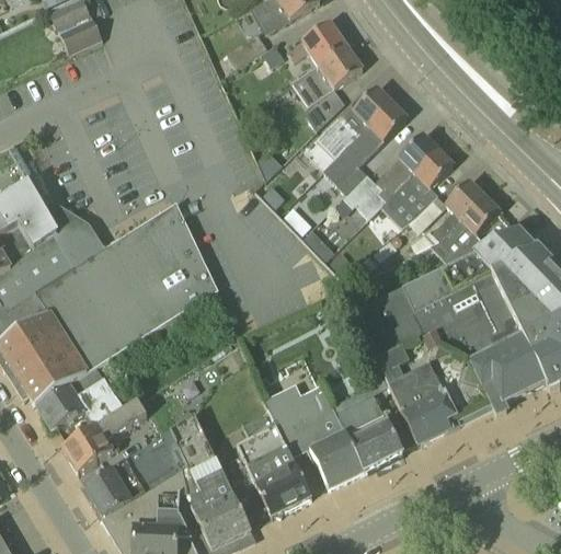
[(82,0),(64,8),(63,6),(48,12),(56,31),(71,24),(70,22),(89,13),(82,0)]
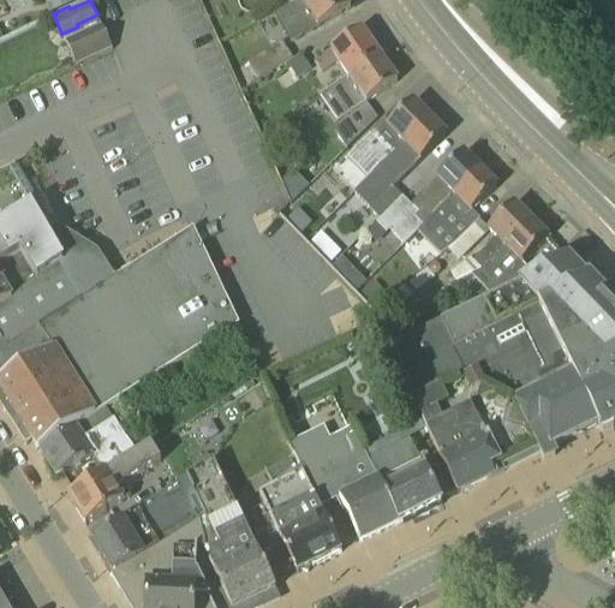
[(291,0),(274,10),(290,37),(351,4),(348,0),(291,0)]
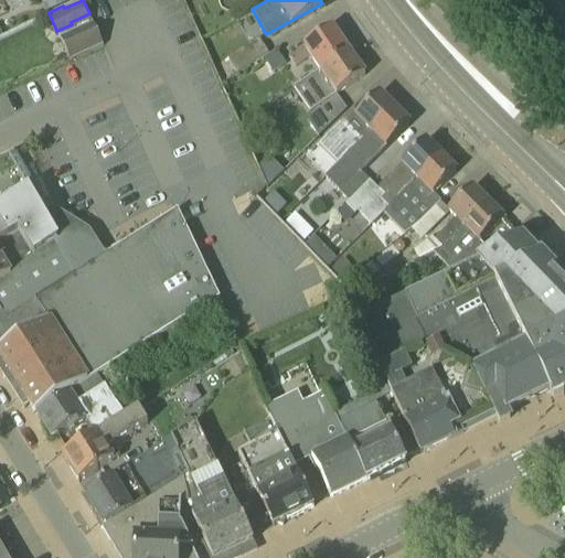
[(103,41),(93,18),(60,33),(70,55),(103,41)]
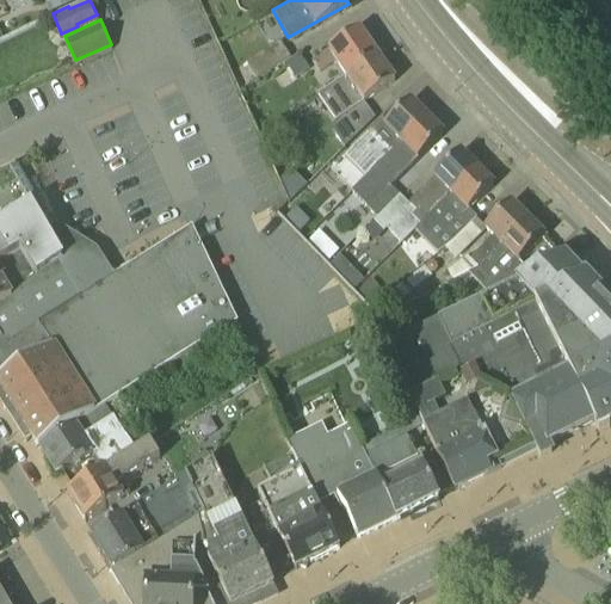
[(335,56),(346,72),(377,50),(359,24),(312,56),(319,67),(335,56)]
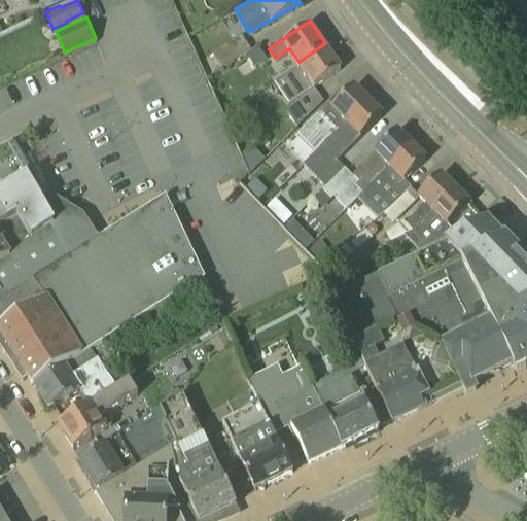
[(211,49),(221,64),(251,45),(241,31),(211,49)]
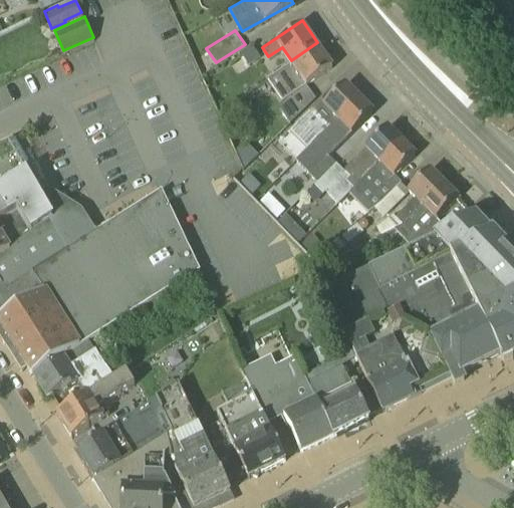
[(251,41),(240,49),(248,61),(259,53),(251,41)]
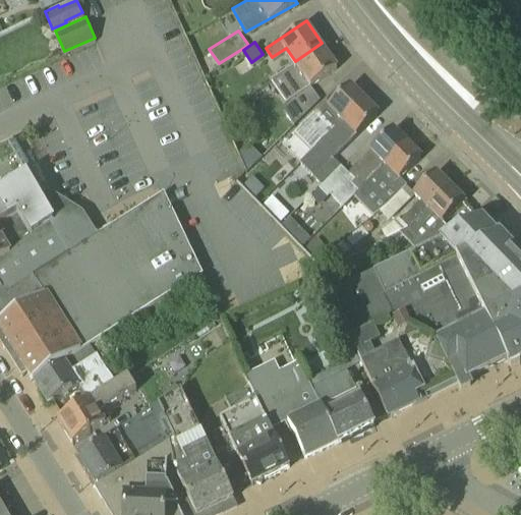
[(322,43),(295,61),(283,69),(298,91),(286,99),(284,107),(292,120),(319,96),(310,83),(337,65),(322,43)]
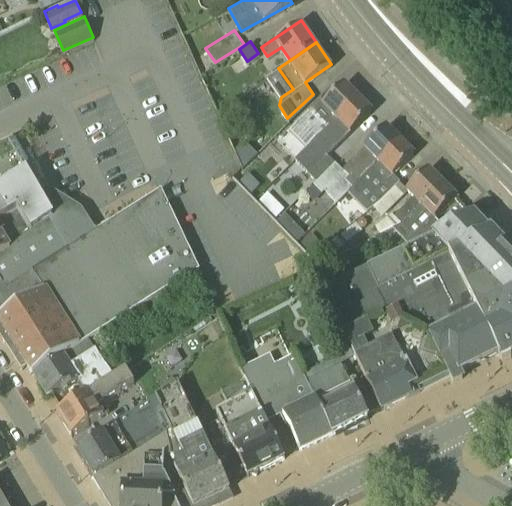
[(305,146),(317,135),(357,95),(343,81),(322,101),(320,97),(288,128),(298,139),(305,146)]
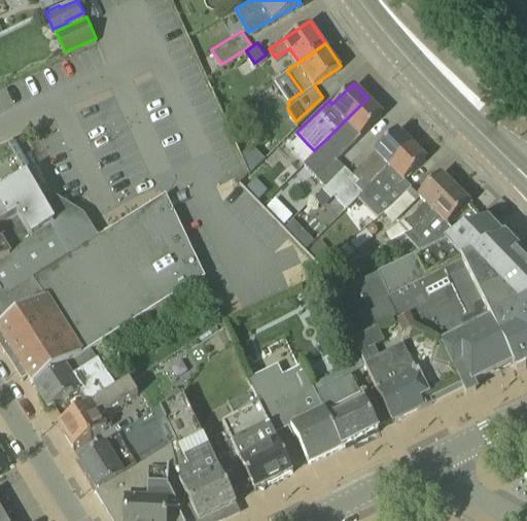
[(367,98),(326,139),(314,150),(309,155),(303,161),(315,173),(324,182),(343,163),(337,157),(382,113),(367,98)]
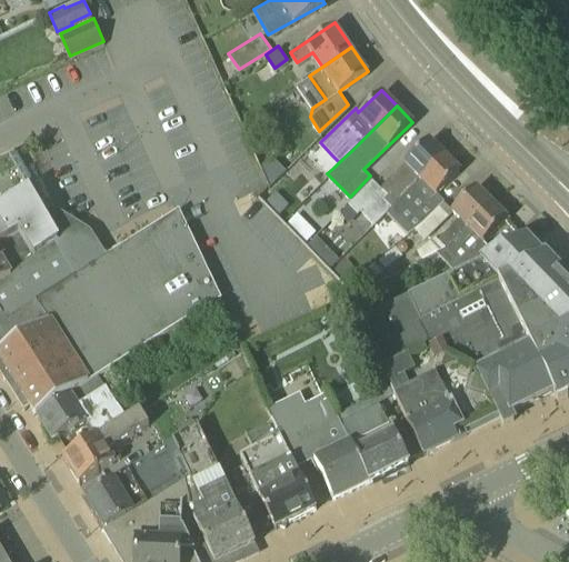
[(388,208),(399,197),(443,153),(428,138),(391,173),(380,184),(370,176),(350,197),(375,221),(379,217),(388,208)]
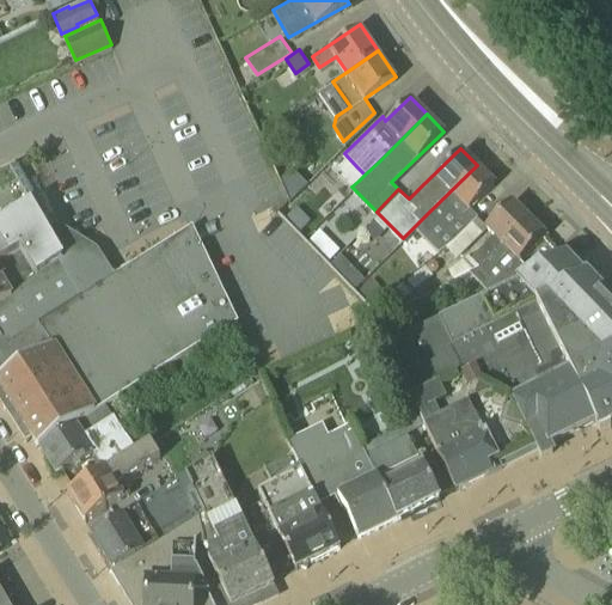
[(10,165),(0,169),(0,257),(5,255),(19,245),(47,227),(10,165)]
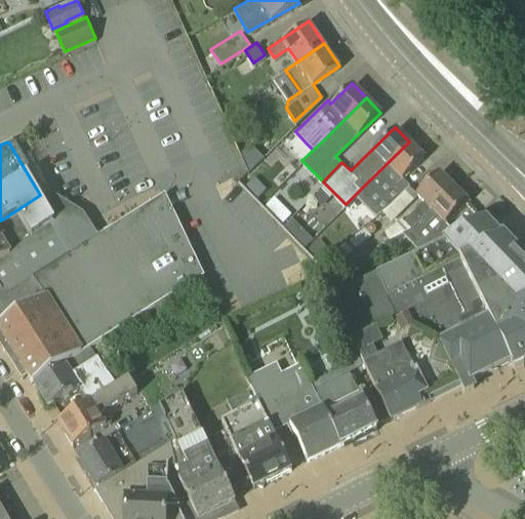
[(368,182),(358,192),(364,199),(362,201),(375,213),(381,209),(385,206),(408,185),(409,183),(403,176),(423,156),(409,142),(368,182)]
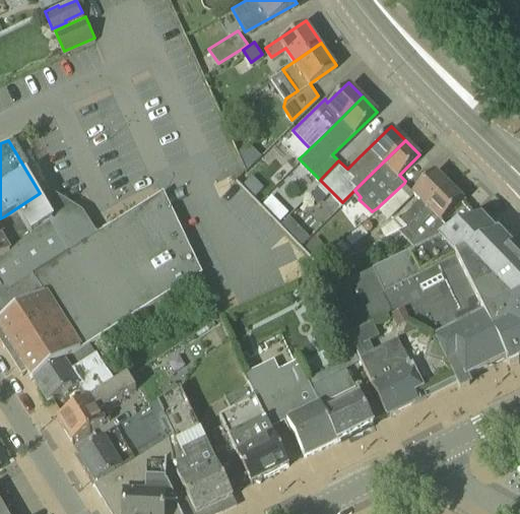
[(237,147),(246,168),(260,153),(250,142),(242,142),(237,147)]
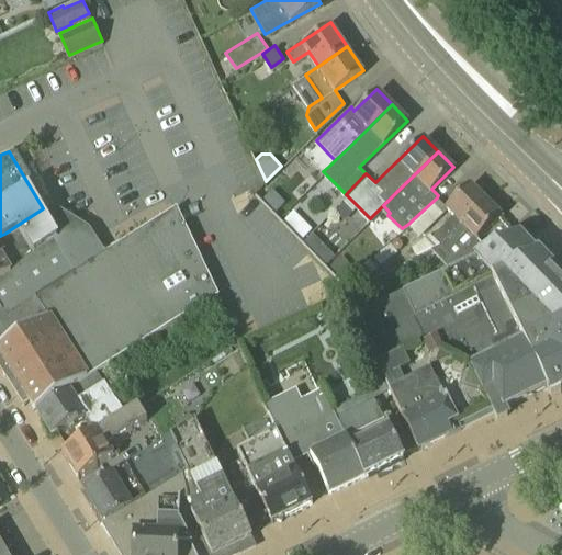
[(415,253),(440,241),(484,199),(469,182),(446,205),(454,213),(434,234),(430,230),(412,245),(415,253)]
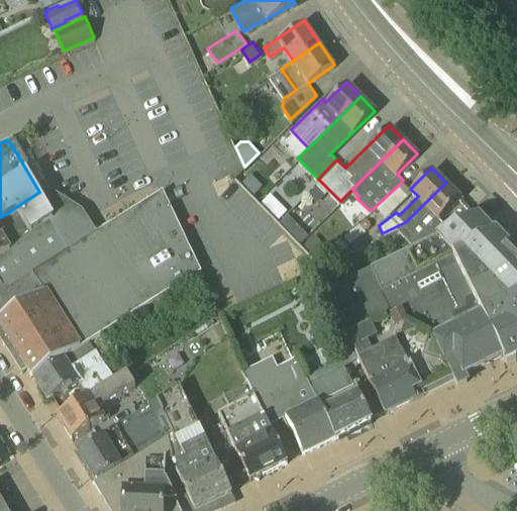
[(263,182),(251,171),(241,180),(253,192),(263,182)]
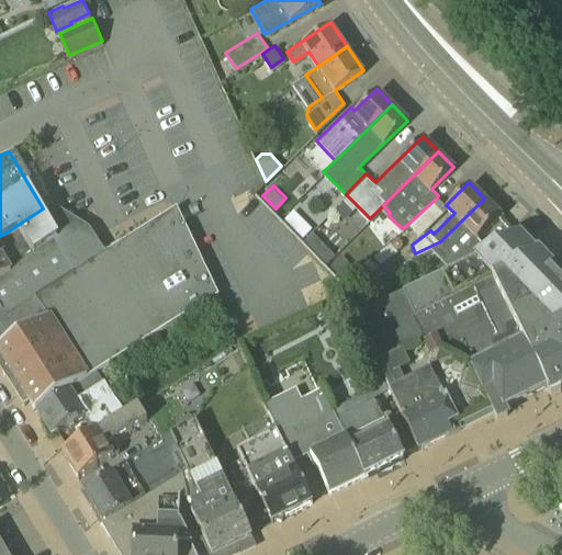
[(484,199),(440,241),(459,261),(487,247),(478,236),(499,214),(484,199)]
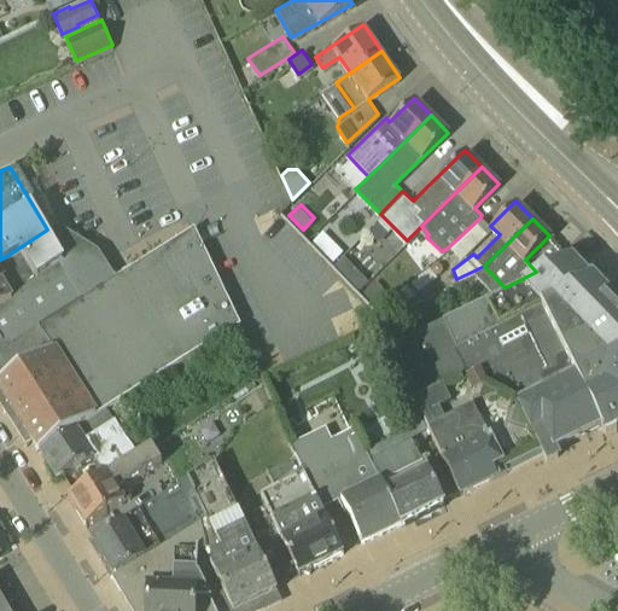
[(47,230),(19,248),(39,281),(0,304),(0,387),(36,446),(38,446),(40,449),(106,407),(240,323),(227,294),(194,225),(116,274),(50,234),(47,230)]
